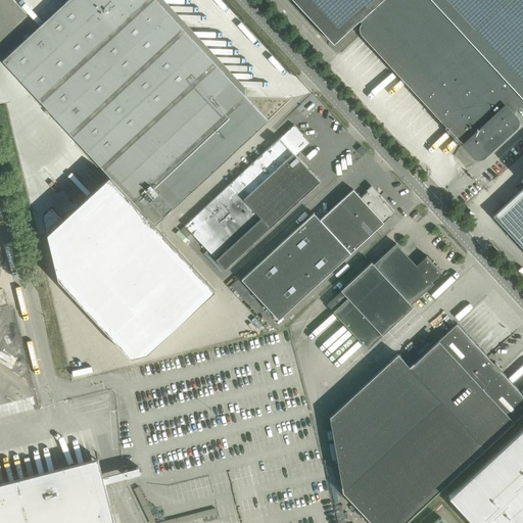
[(67,0),(3,60),(9,67),(109,176),(62,220),(52,208),(46,214),(45,215),(44,216),(44,217),(44,218),(44,220),(58,278),(131,357),(147,352),(215,289),(155,225),(260,128),(268,121),(156,0),(67,0)]
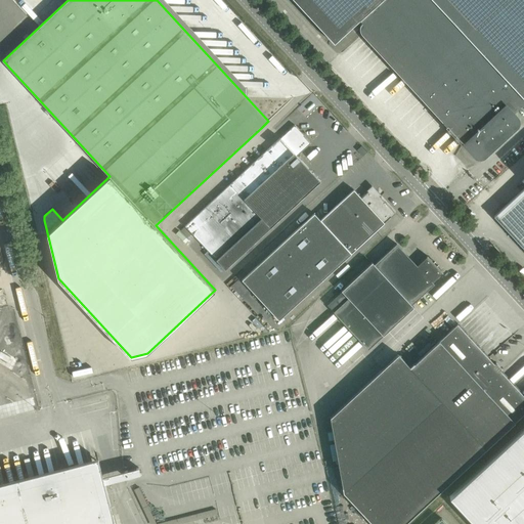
[(523,0),(294,0),(335,43),(359,20),(361,23),(360,24),(360,25),(359,26),(359,27),(359,28),(359,29),(359,30),(360,31),(360,32),(361,33),(462,141),(461,142),(471,154),(473,156),(474,157),(475,158),(476,158),(477,158),(478,159),(479,159),(480,159),(481,159),(482,158),(483,158),(483,157),(485,157),(517,126),(518,125),(518,124),(519,123),(519,122),(520,121),(520,120),(520,119),(519,118),(519,117),(519,116),(518,115),(517,115),(515,112),(523,101),(523,0)]
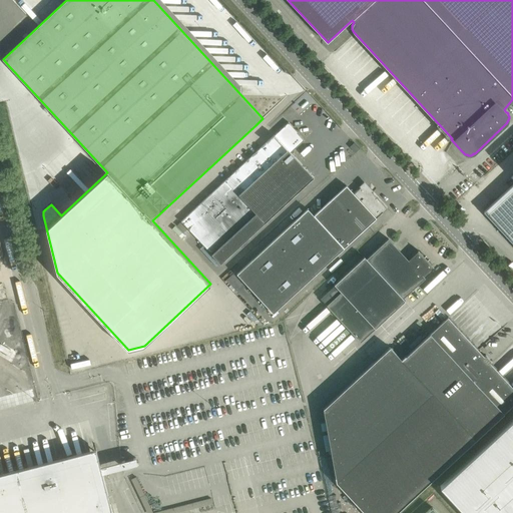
[(265,223),(307,184),(314,177),(291,152),(304,140),(298,133),(298,132),(289,122),(275,135),(181,221),(219,264),(265,223)]
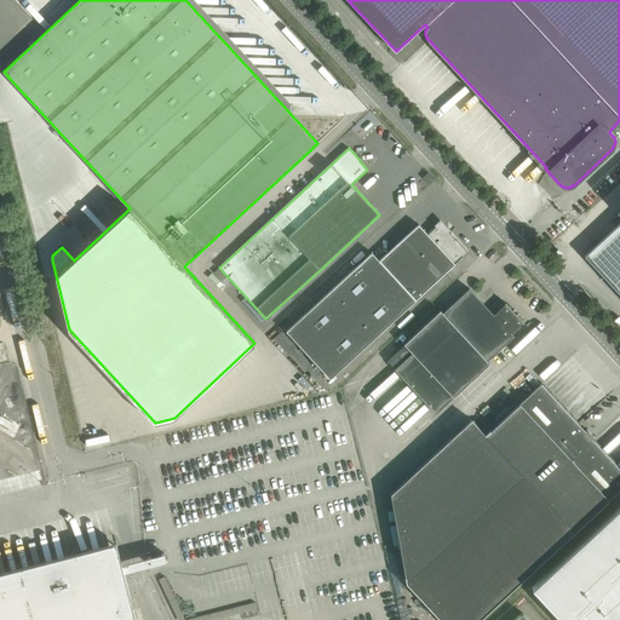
[(331,378),(459,259),(468,252),(441,222),(428,234),(419,224),(379,260),(372,252),(286,331),(331,378)]
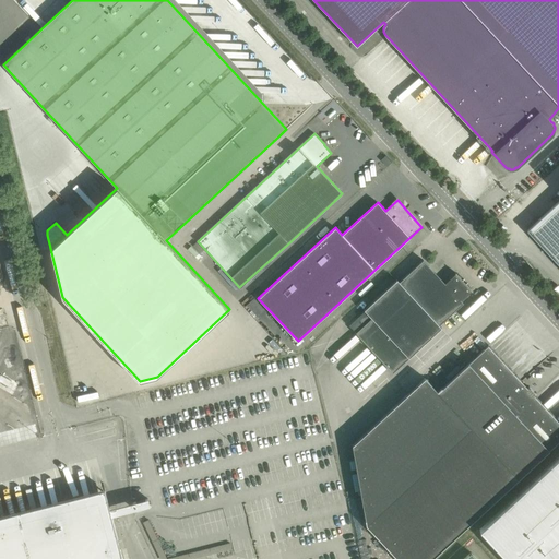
[(444,283),(423,260),(400,282),(397,280),(365,310),(365,311),(349,325),(356,332),(356,333),(393,372),(441,328),(439,325),(463,304),(461,301),(472,290),(472,292),(473,290),(455,273),(455,274),(444,283)]
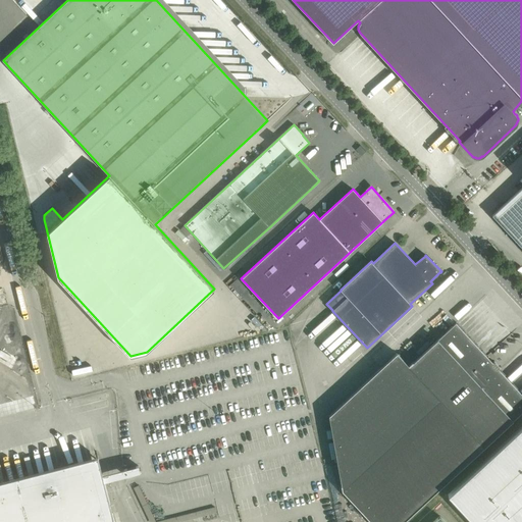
[(403,521),(484,447),(521,411),(521,394),(499,369),(501,368),(494,361),(492,363),(456,322),(409,366),(397,353),(329,416),(343,490),(371,521),(403,521)]
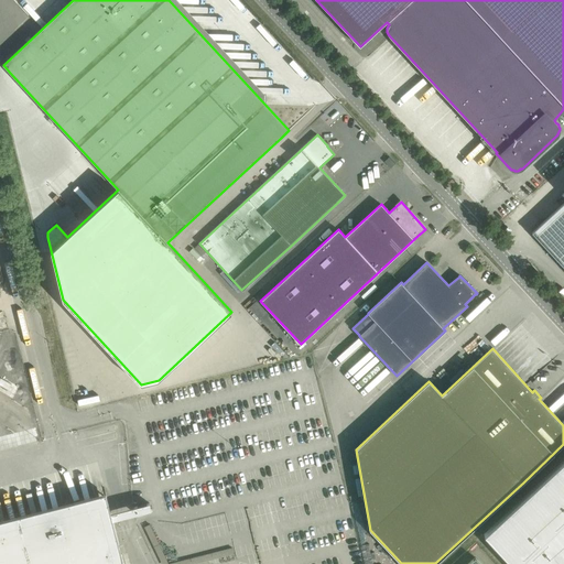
[(563,563),(563,461),(484,535),(510,563),(563,563)]
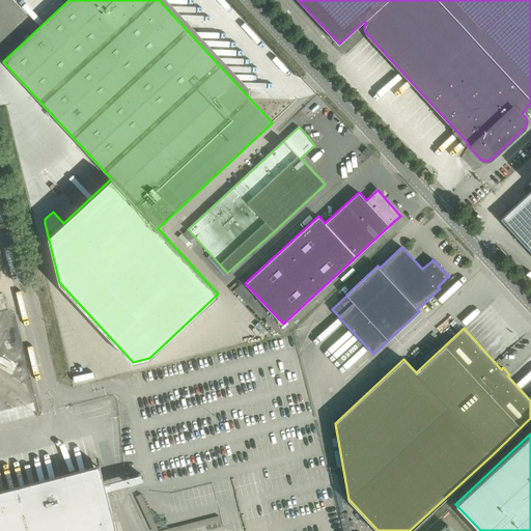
[(104,483),(102,475),(100,465),(0,490),(0,530),(116,530),(106,490),(143,480),(141,474),(104,483)]
